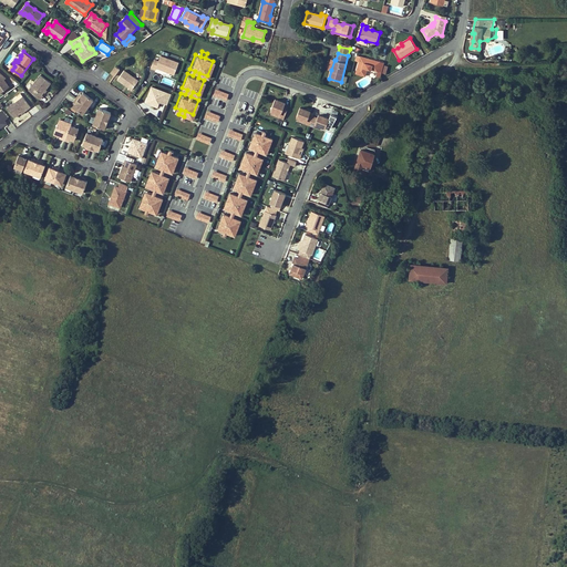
[(174,73),(178,62),(161,55),(158,60),(154,59),(151,66),(155,69),(156,66),(174,73)]
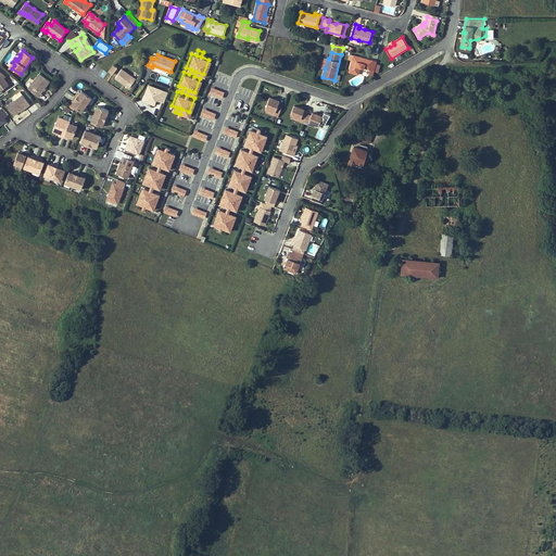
[(373,78),(377,62),(353,55),(349,72),(358,75),(361,67),(370,70),(368,75),(373,78)]
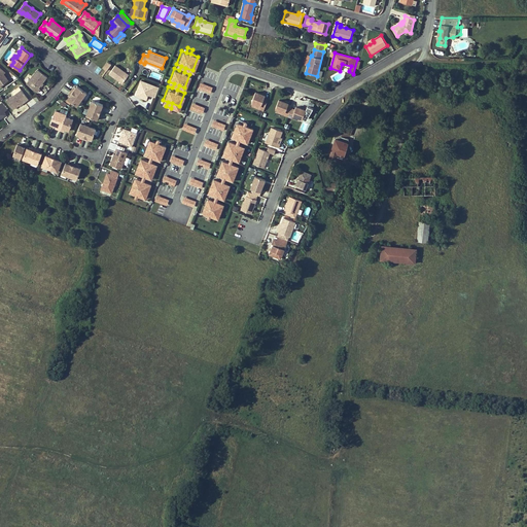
[(103,68),(106,70),(111,64),(107,61),(103,68)]
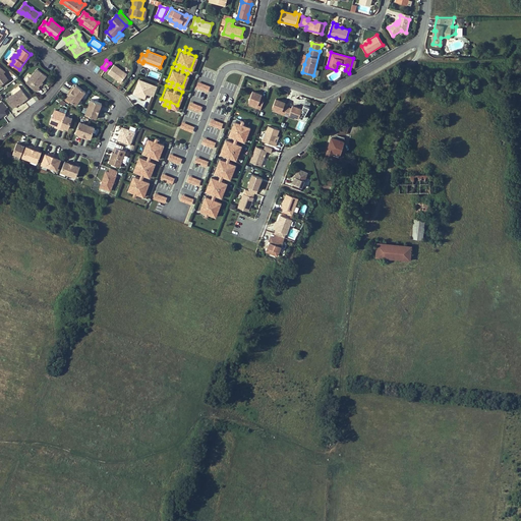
[(113,64),(108,72),(121,81),(126,73),(113,64)]
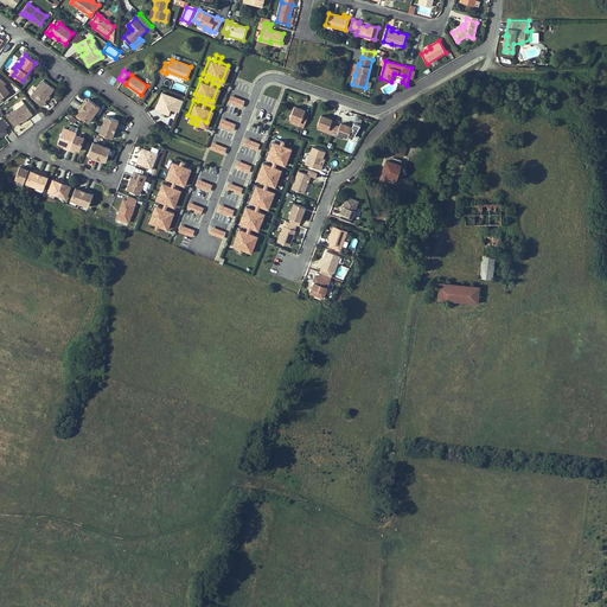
[(42,80),(30,96),(48,110),(51,106),(46,101),(49,97),(48,96),(53,89),(42,80)]
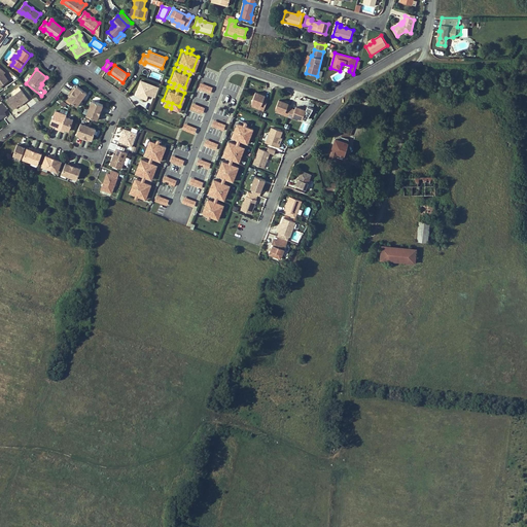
[(159,86),(140,79),(135,95),(147,99),(149,94),(155,96),(159,86)]
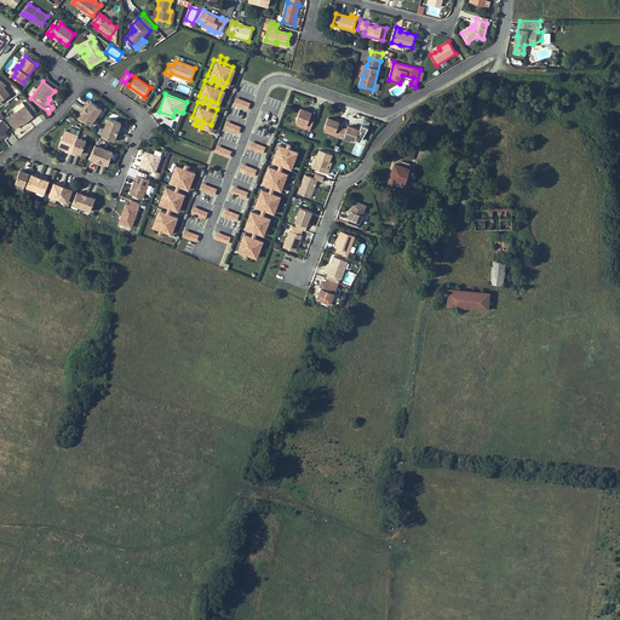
[(234,104),(247,110),(251,103),(236,97),(234,104)]
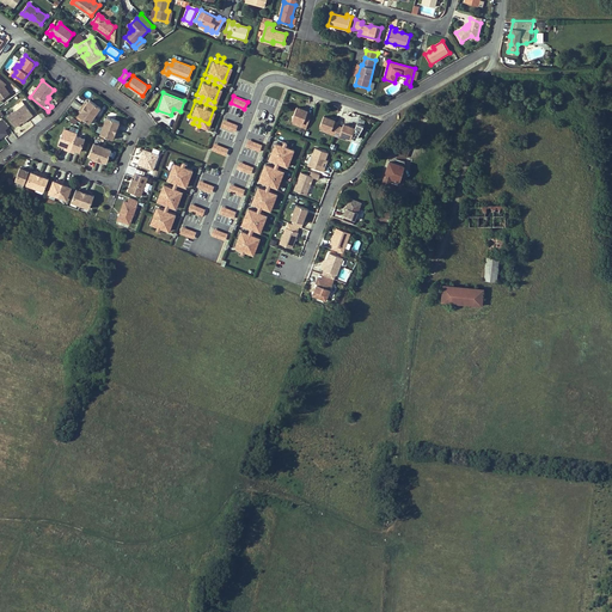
[(89,123),(99,106),(89,99),(86,104),(84,102),(79,110),(81,111),(78,115),(89,123)]
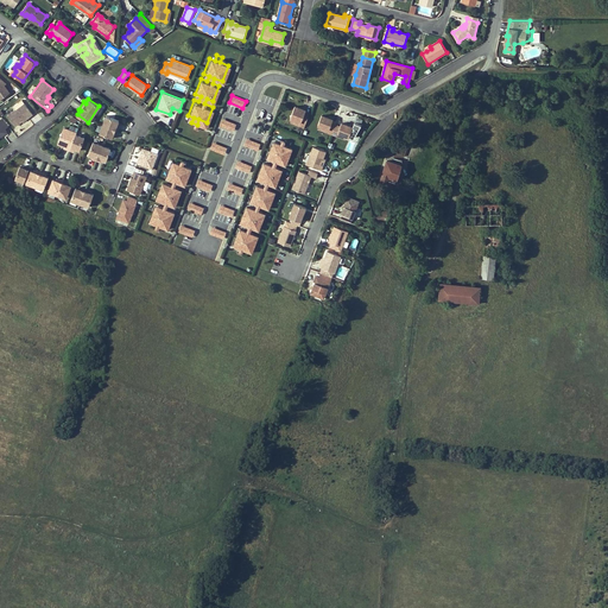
[(14,111),(7,116),(16,127),(32,114),(21,100),(12,107),(14,111)]
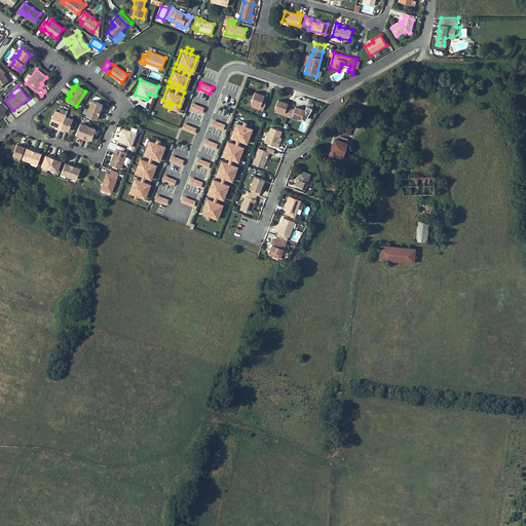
[(252,106),(263,111),(269,96),(262,92),(262,95),(255,91),(251,103),(253,104),(252,106)]
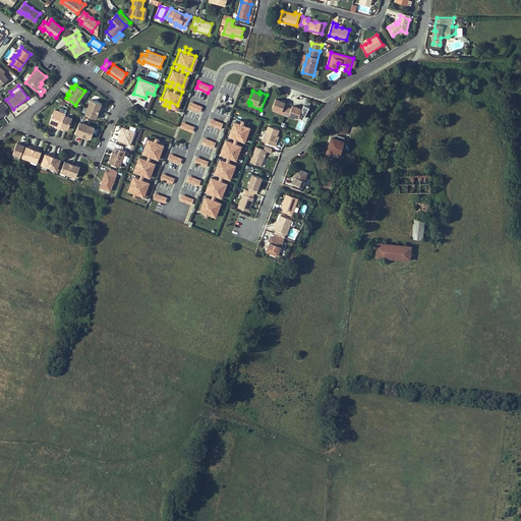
[(91,99),(85,114),(96,118),(97,114),(99,115),(102,108),(100,107),(102,103),(91,99)]
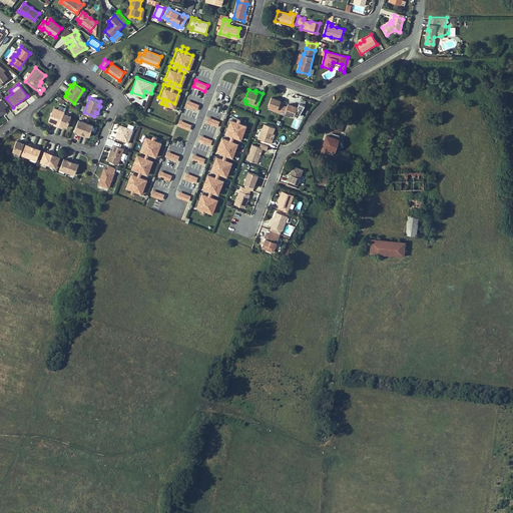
[(281,112),(284,104),(281,103),(282,100),(272,97),(268,105),(271,106),(270,108),(281,112)]
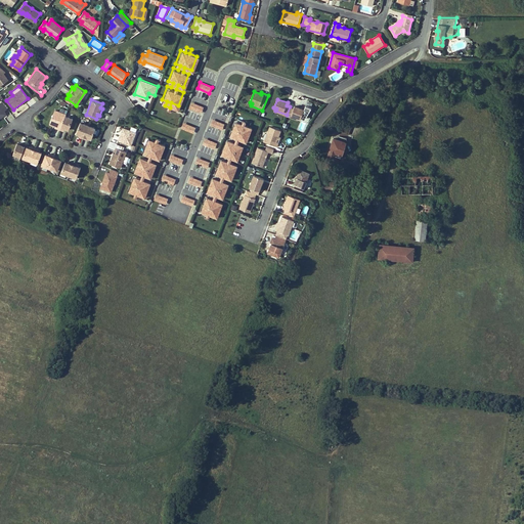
[(189,108),(202,113),(204,107),(191,102),(189,108)]
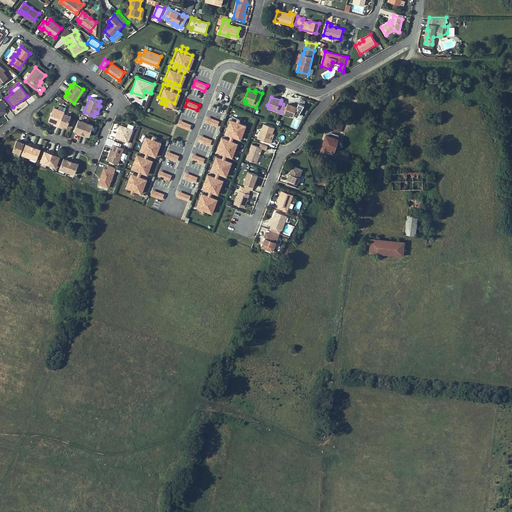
[(287,106),(283,104),(280,112),(291,117),(292,115),(294,116),(298,107),(288,103),(287,106)]
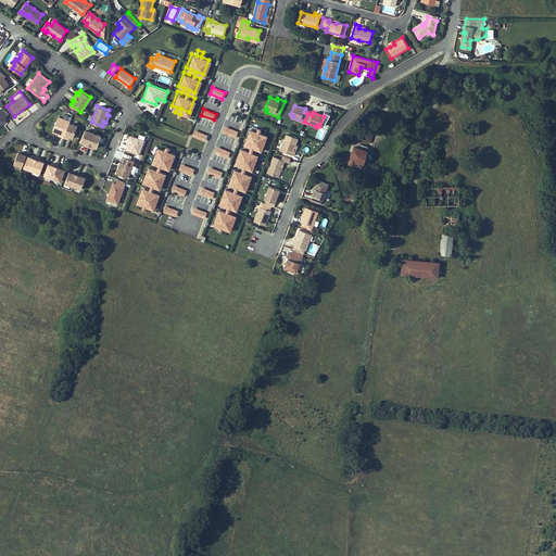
[(73,139),(77,127),(70,124),(70,122),(59,118),(53,134),(59,136),(59,137),(67,140),(68,138),(73,139)]
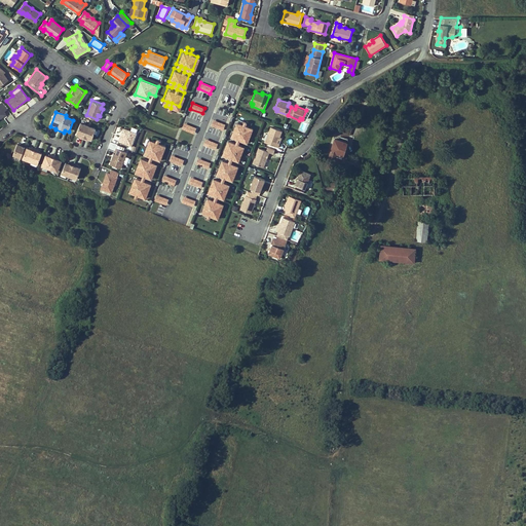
[(226,123),(214,119),(212,125),(223,129),(226,123)]
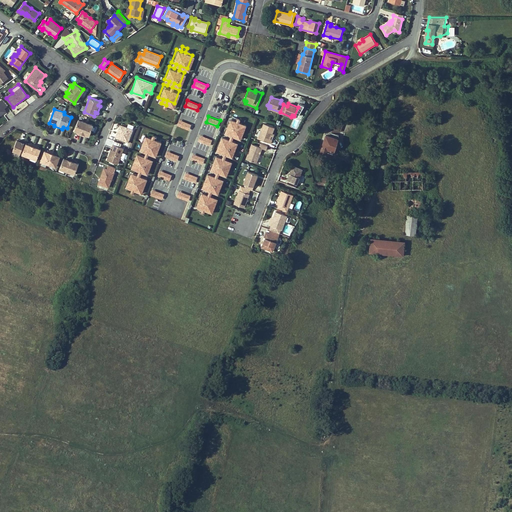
[(339,116),(335,130),(340,131),(341,131),(344,123),(342,122),(344,118),(339,116)]
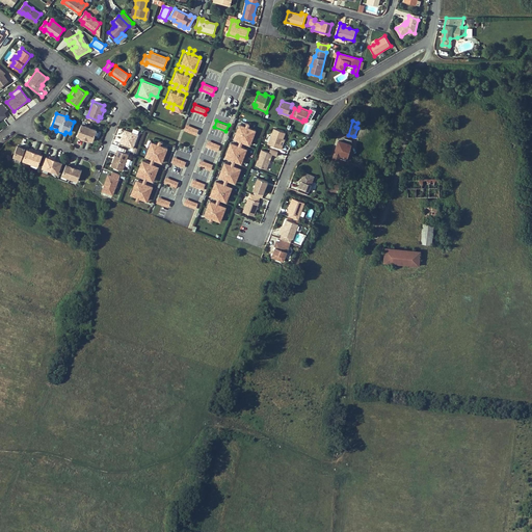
[(210,197),(205,211),(211,213),(210,218),(214,219),(216,215),(221,217),(227,204),(221,202),(223,197),(229,200),(234,186),(229,184),(230,180),(236,182),(241,168),(235,165),(237,161),(242,163),(247,150),(242,148),(244,143),(250,145),(256,132),(249,129),(251,125),(246,123),(244,128),(239,126),(234,139),(239,141),(237,145),(231,143),(225,157),(232,160),(231,164),(225,162),(220,176),(225,178),(223,182),(217,180),(212,193),(218,195),(216,200),(210,197)]
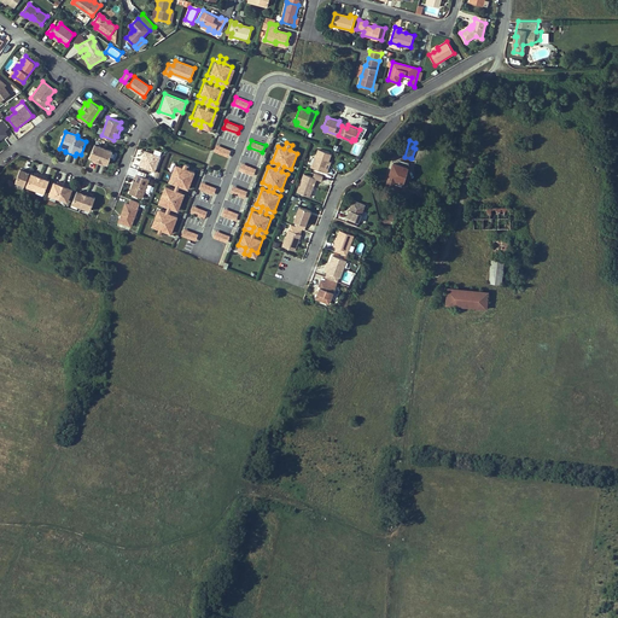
[(356,156),(361,145),(356,143),(351,153),(356,156)]
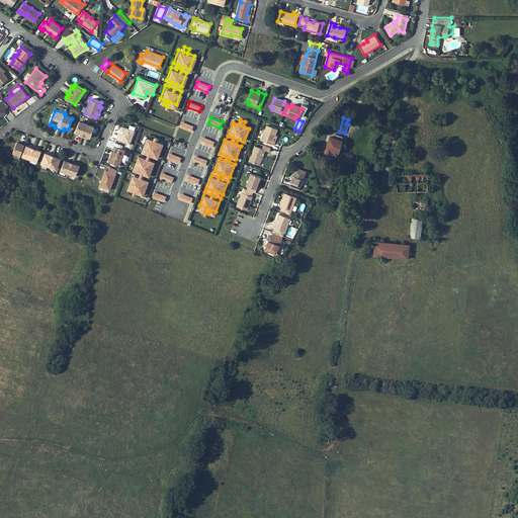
[(78,136),(86,138),(86,136),(90,138),(94,126),(79,121),(75,132),(79,134),(78,136)]
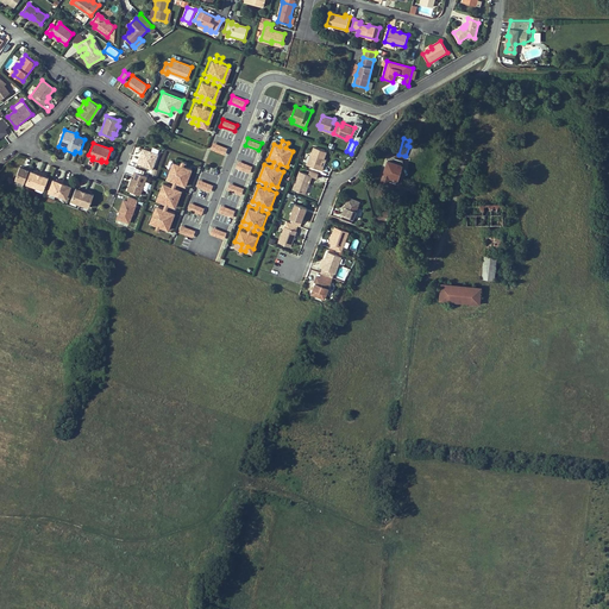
[(211,150),(225,155),(227,148),(214,143),(211,150)]
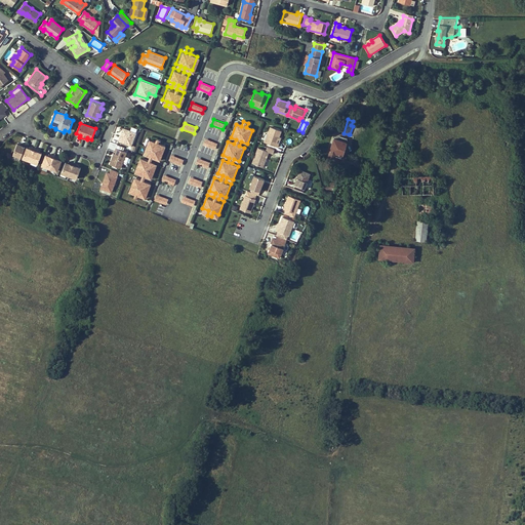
[(278,139),(279,136),(282,131),(271,127),(266,143),(278,147),(279,144),(277,143),(278,139)]
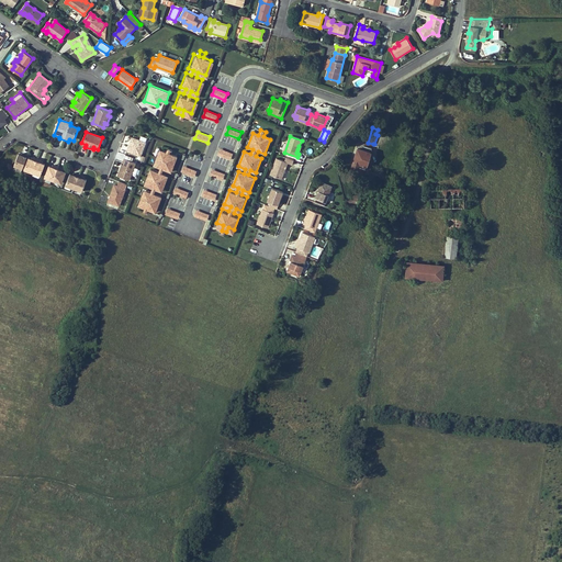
[(146,142),(133,137),(127,150),(141,156),(146,142)]
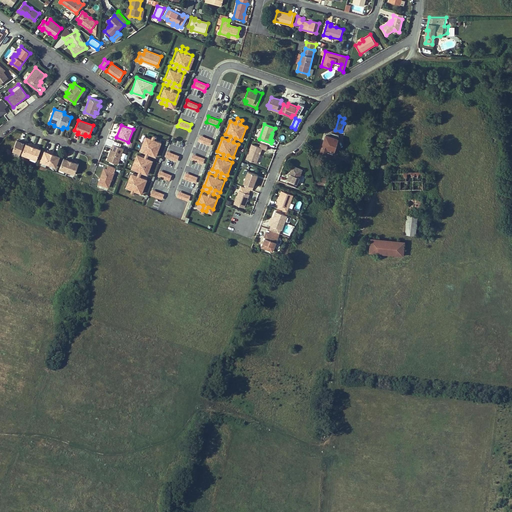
[(326,135),(321,152),(327,153),(333,154),(339,135),(331,133),(330,136),(326,135)]
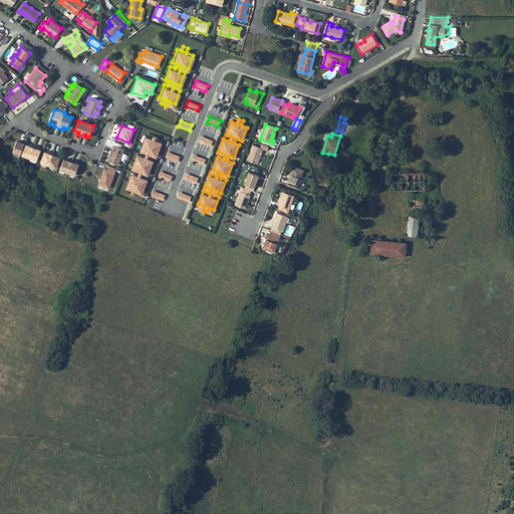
[(156,137),(151,136),(149,140),(145,138),(140,152),(145,153),(143,158),(137,156),(133,169),(138,171),(137,175),(132,173),(127,186),(132,188),(130,192),(135,194),(137,190),(143,192),(148,179),(142,177),(143,172),(149,174),(153,161),(148,159),(149,155),(156,157),(161,144),(154,142),(156,137)]
